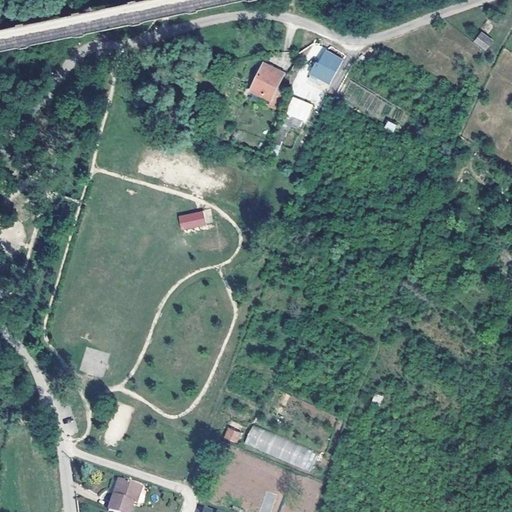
[(493,41),(483,34),(478,41),(487,48),(493,41)]
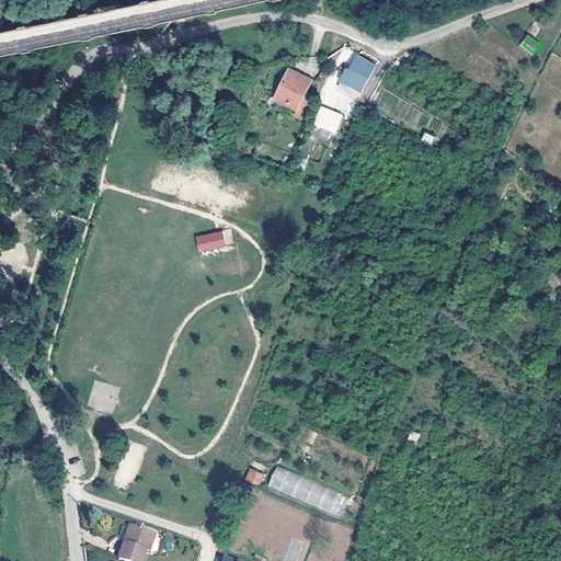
[(374,64),(358,55),(345,77),(361,87),(374,64)]
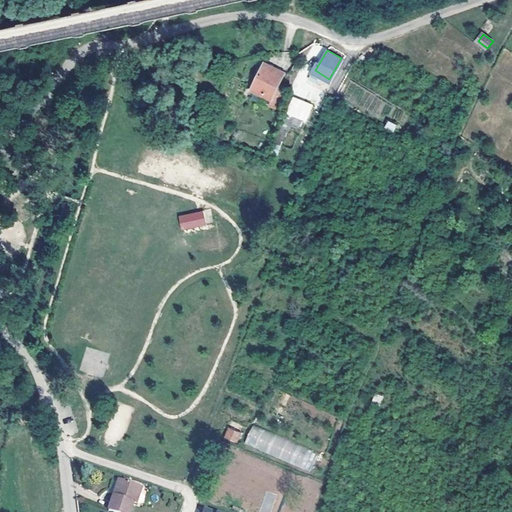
[(279,84),(283,76),(285,72),(265,62),(251,89),(272,99),(279,84)]
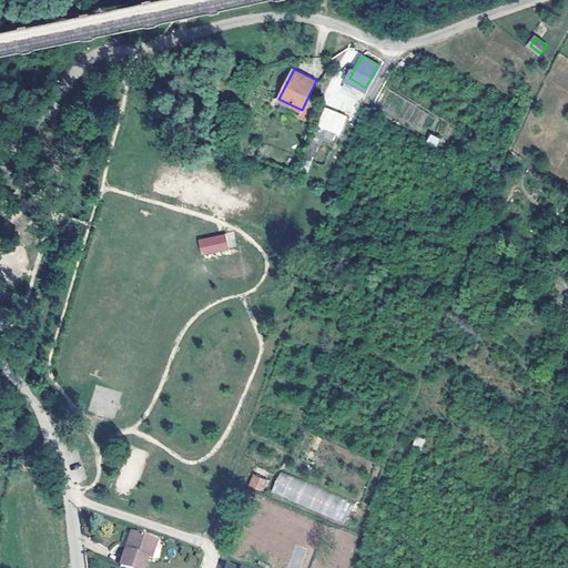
[(316,95),(310,93),(302,110),(279,99),(276,104),(310,120),(315,109),(312,107),(316,95)]
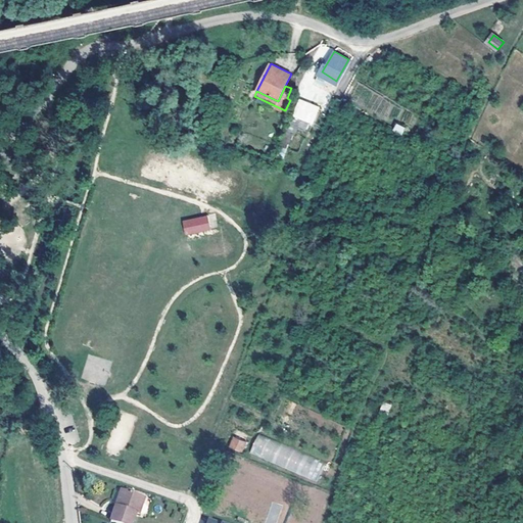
[(322,94),(311,88),(302,105),(315,110),(322,94)]
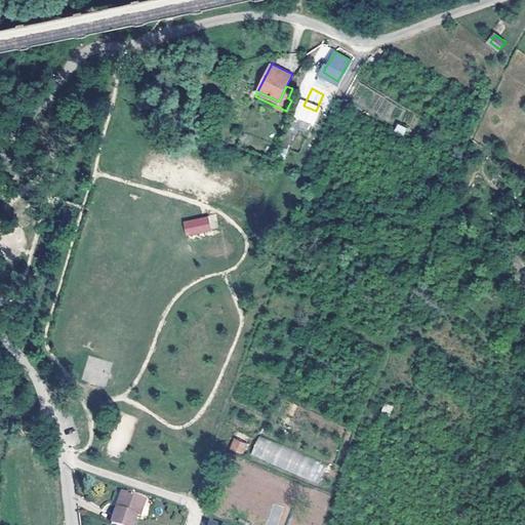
[(288,124),(273,118),(270,123),(286,130),(288,124)]
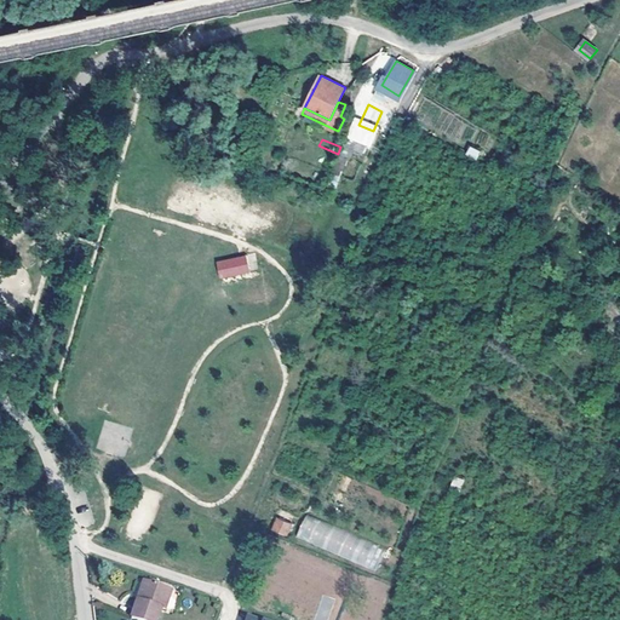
[(469,147),(465,155),(476,160),(480,150),(469,147)]
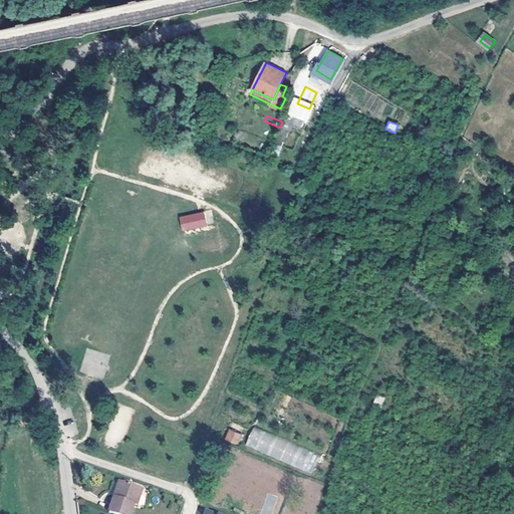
[(272,155),(278,157),(280,149),(275,147),(272,155)]
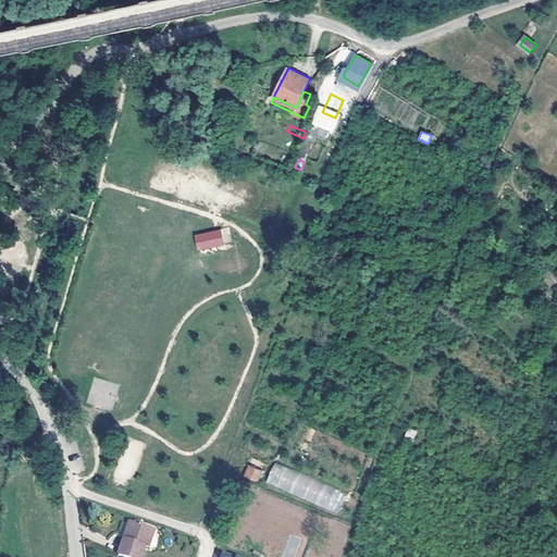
[(454,211),(444,207),(440,217),(449,221),(454,211)]
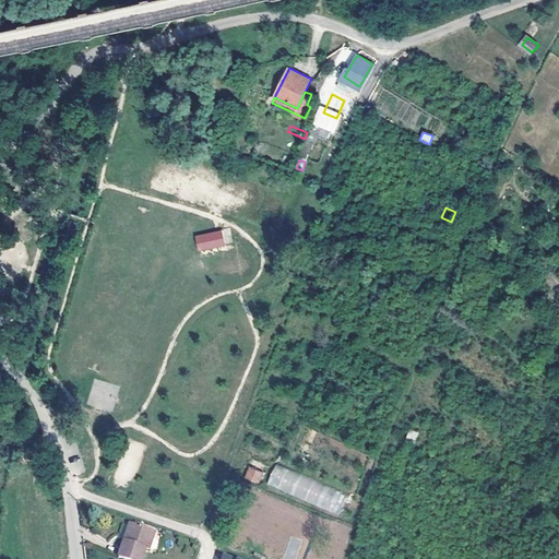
[(227,241),(222,228),(212,232),(217,245),(227,241)]
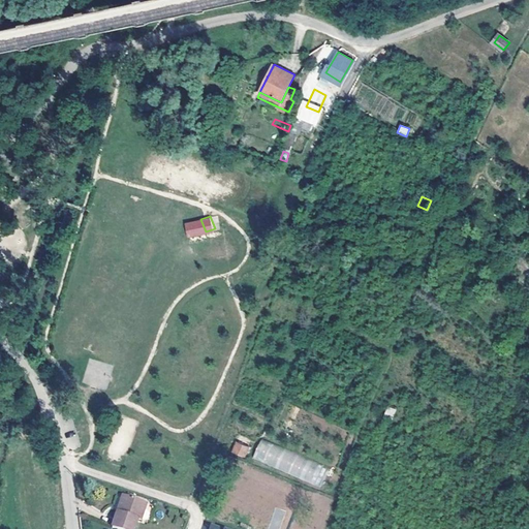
[(250,444),(240,439),(236,448),(247,454),(250,444)]
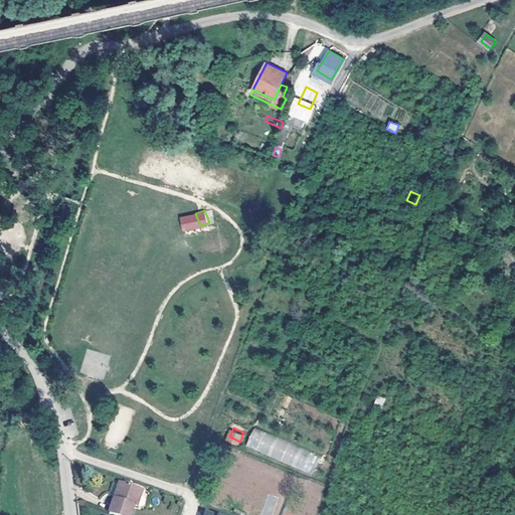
[(245,448),(312,473),(320,454),(252,428),(245,448)]
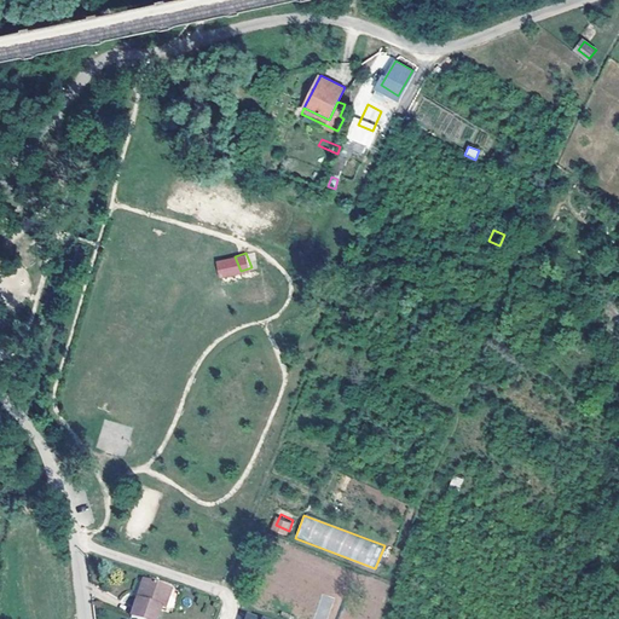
[(145,580),(139,600),(143,602),(150,582),(145,580)]
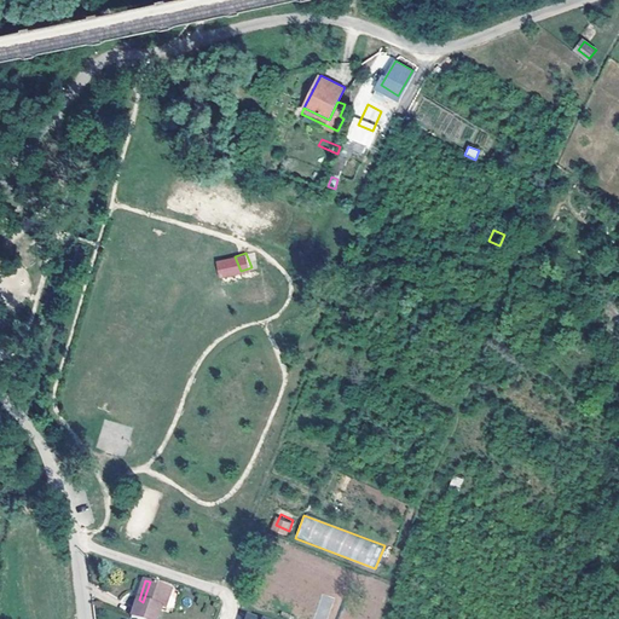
[(157,618),(158,618),(162,609),(166,611),(172,589),(150,582),(143,602),(139,600),(132,618),(134,618),(157,618)]
